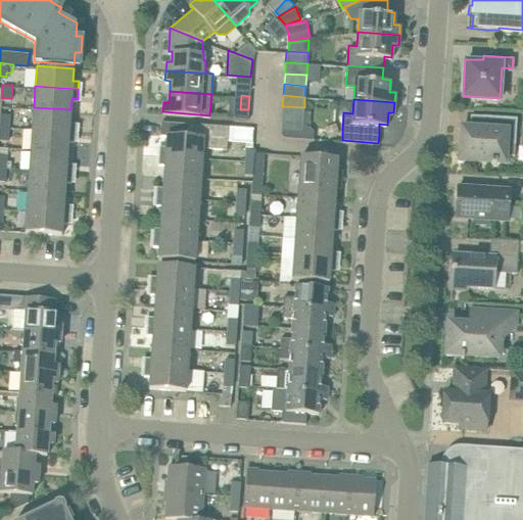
[(303,119),(304,107),(282,106),(282,117),(303,119)]
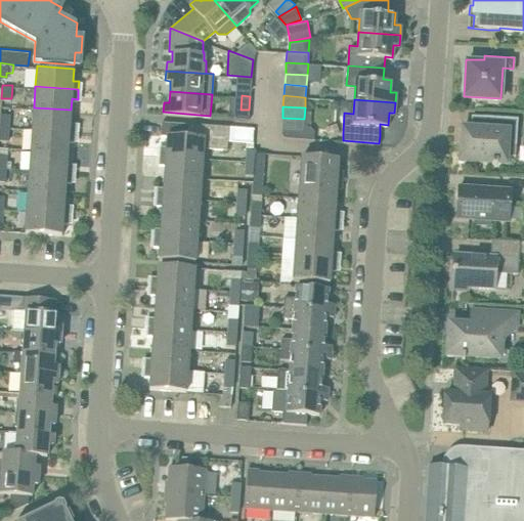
[(70,122),(71,110),(34,107),(33,128),(75,131),(76,122),(70,122)]
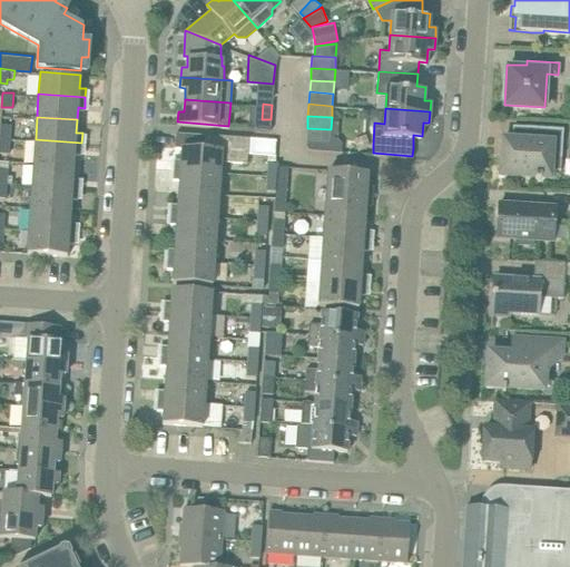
[(0,127),(0,135),(9,136),(10,124),(0,123),(0,127)]
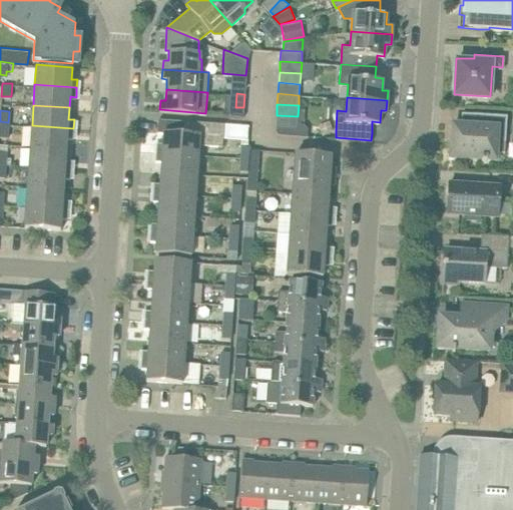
[(461,111),(461,123),(460,134),(452,134),(450,155),(470,156),(482,157),(482,158),(486,158),(486,157),(496,158),(496,150),(504,151),(505,139),(507,114),(481,112),(461,111)]
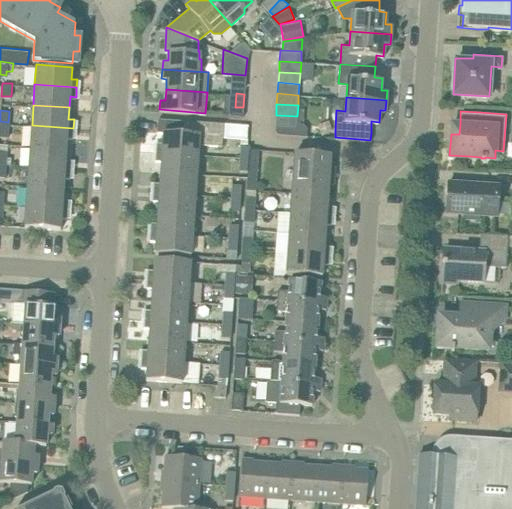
[(296,122),(297,116),(276,115),(275,126),(296,127),(296,122)]
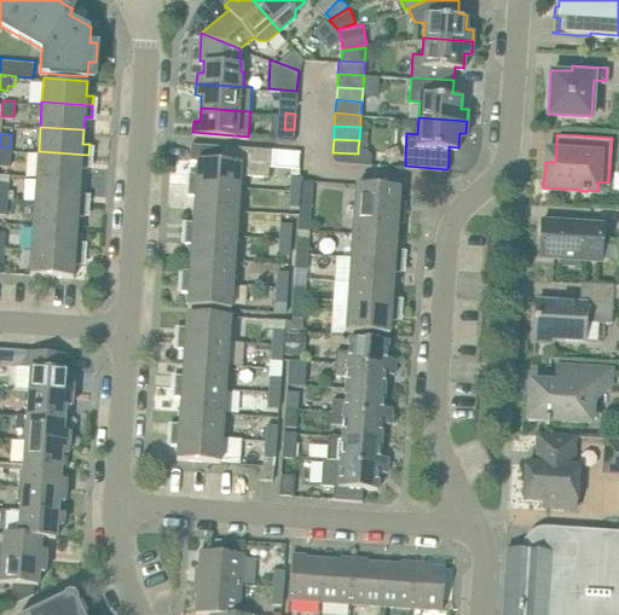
[(189,181),(239,185),(241,173),(268,174),(271,148),(192,141),(191,158),(197,158),(196,172),(189,172),(189,181)]
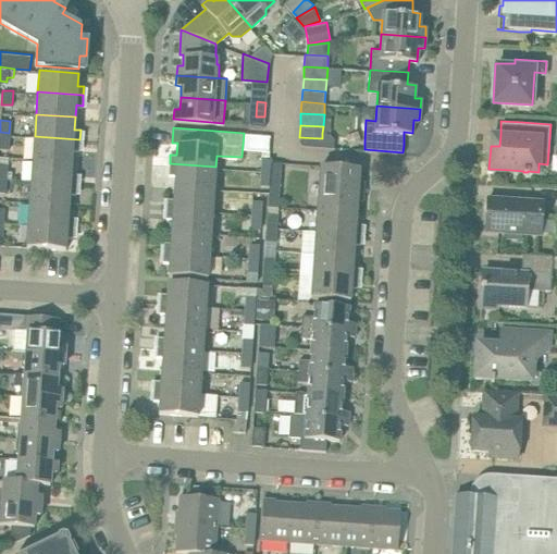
[(9,133),(0,132),(0,147),(8,148),(9,142),(21,143),(22,134),(9,133)]
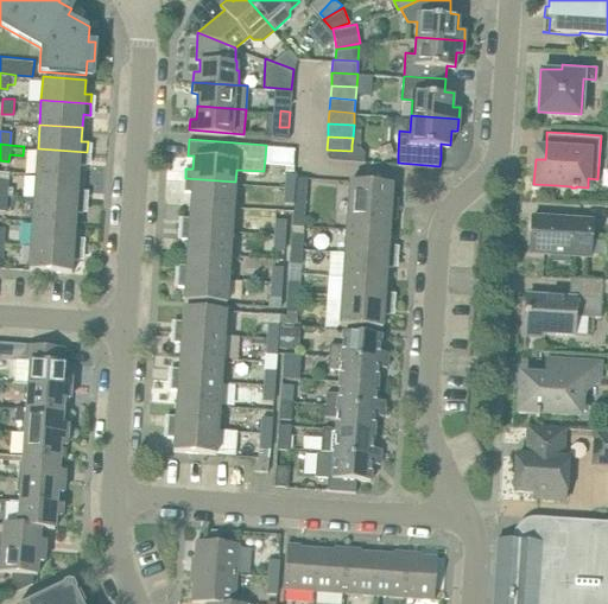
[(352,151),(327,150),(327,154),(330,158),(363,160),(365,151),(360,146),(352,145),(352,151)]
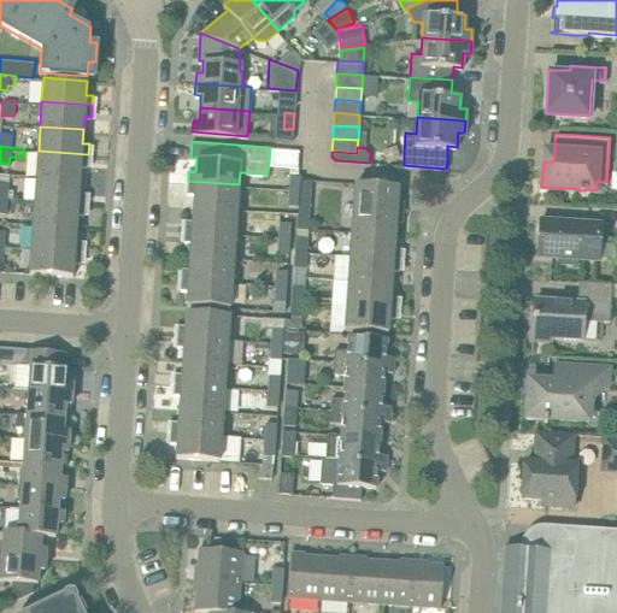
[(39,151),(36,175),(80,177),(81,164),(88,164),(88,154),(39,151)]
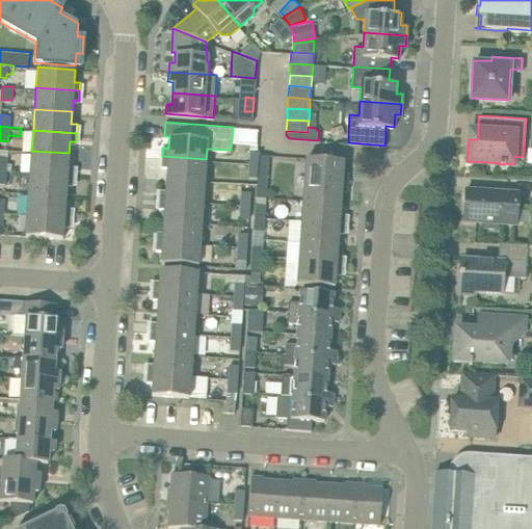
[(249,162),(258,163),(259,150),(250,150),(249,162)]
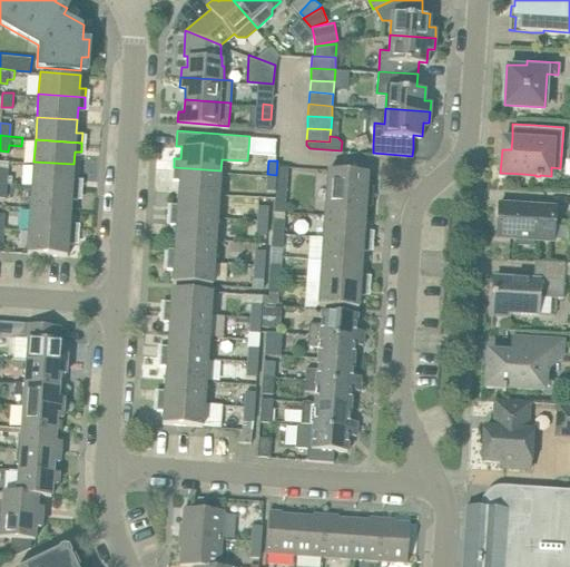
[(275,188),(274,207),(284,208),(287,165),(278,164),(278,160),(277,160),(276,175),(275,188)]
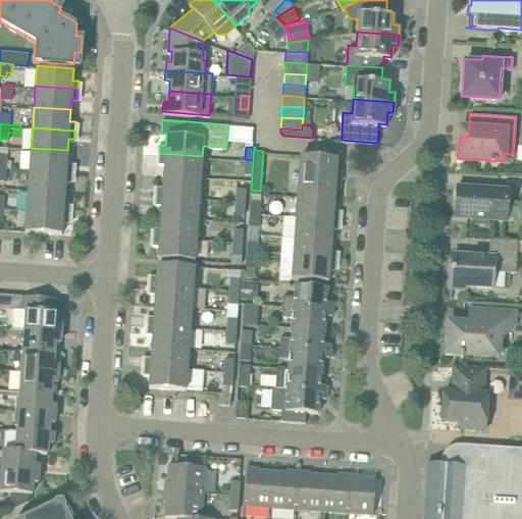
[(66,162),(67,150),(31,148),(30,168),(72,171),(72,162),(66,162)]
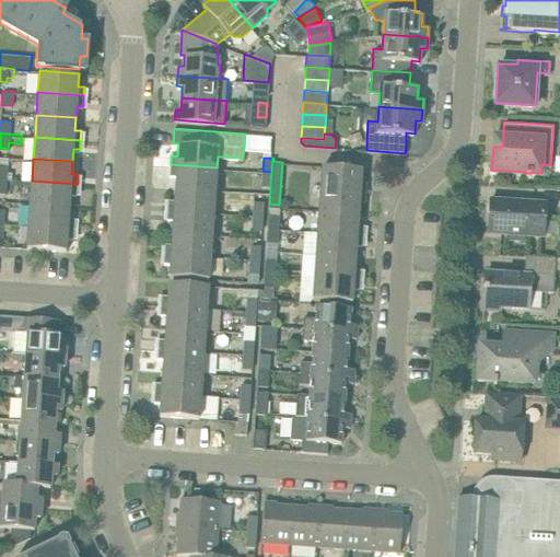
[(176,174),(175,186),(216,189),(217,167),(171,164),(170,174),(176,174)]
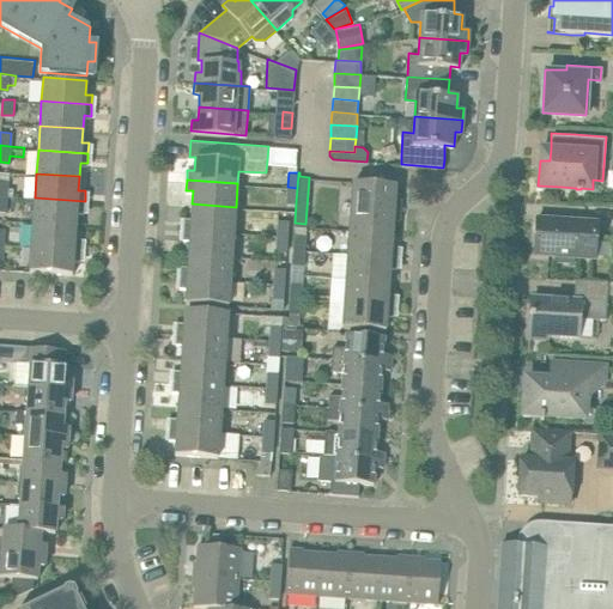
[(352,180),(350,226),(393,230),(393,218),(400,218),(402,198),(395,198),(395,183),(352,180)]
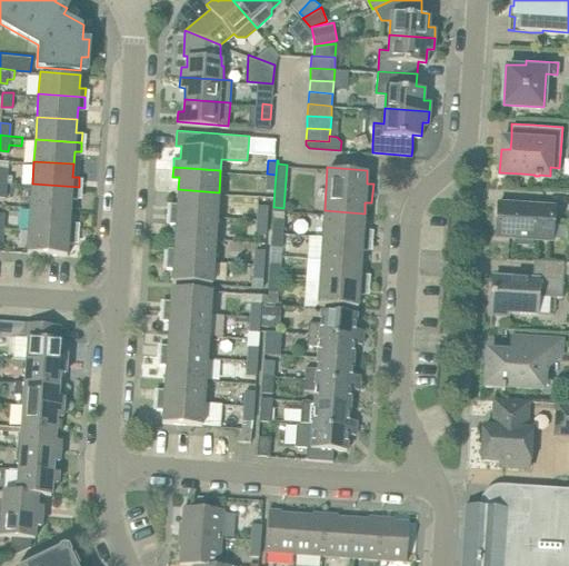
[(266,188),(275,188),(276,175),(267,174),(266,188)]
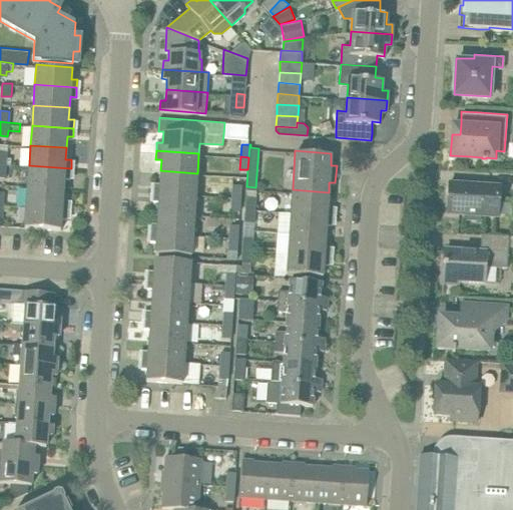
[(70,176),(71,168),(29,165),(27,185),(63,188),(64,176),(70,176)]
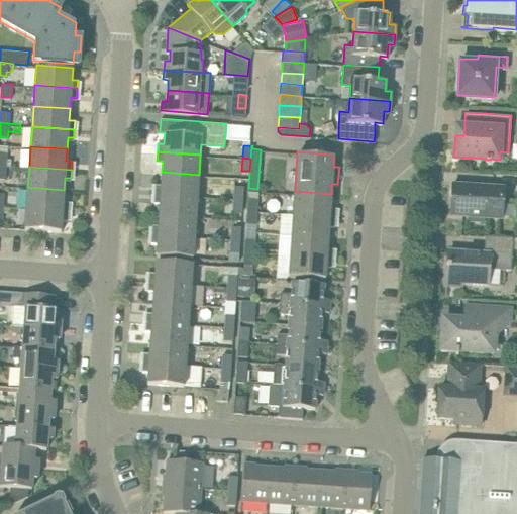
[(156,184),(154,192),(197,195),(199,175),(162,172),(162,184),(156,184)]
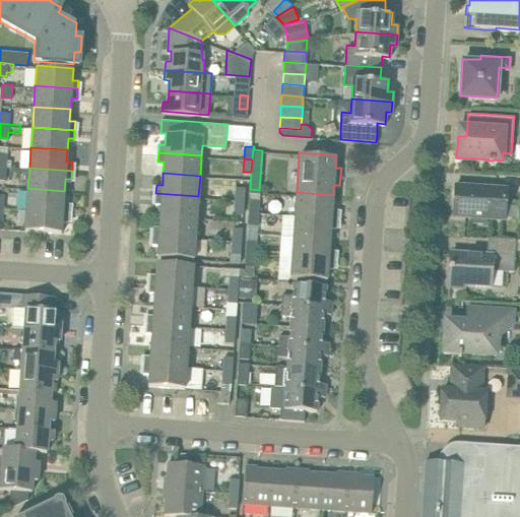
[(455,184),(453,214),(469,215),(469,221),(488,222),(488,216),(505,217),(507,187),(475,185),(455,184)]
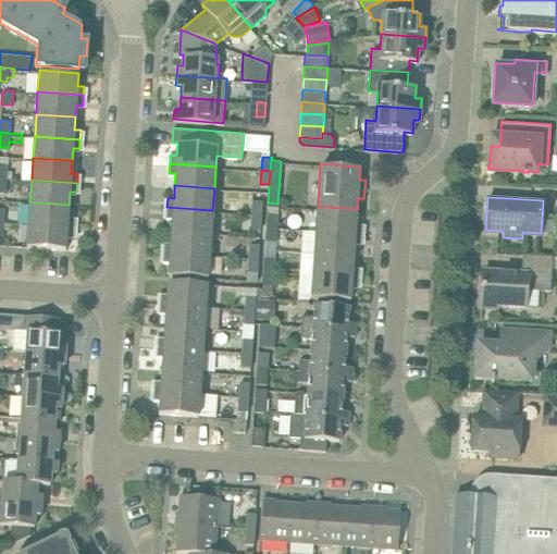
[(251,199),(250,212),(261,213),(262,200),(251,199)]
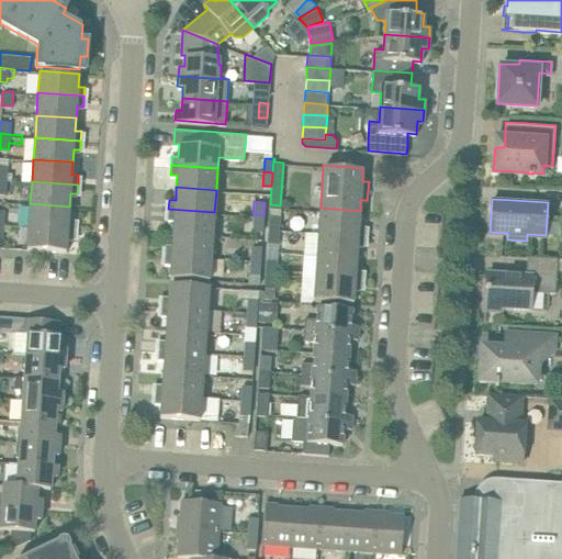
[(69,207),(30,203),(29,225),(75,228),(75,219),(68,219),(69,207)]
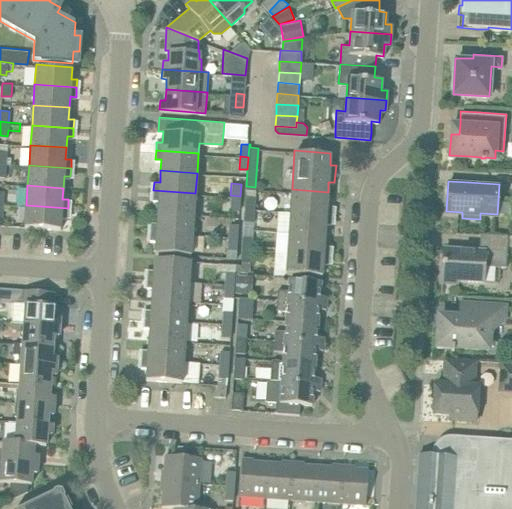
[(246,186),(245,208),(254,208),(255,187),(246,186)]
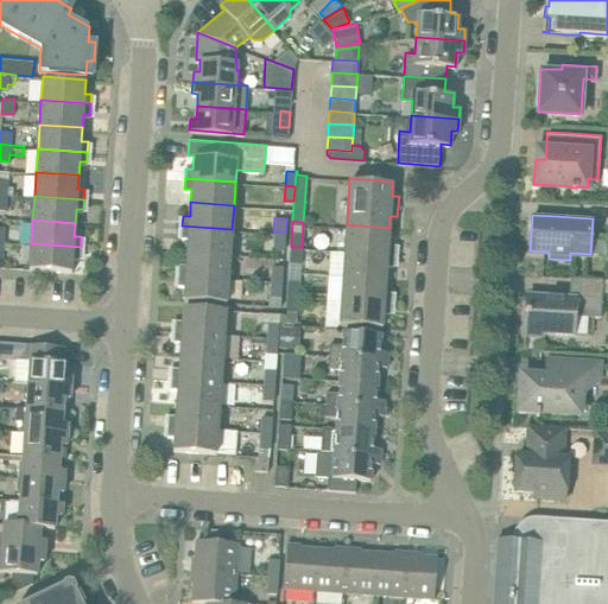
[(388,243),(390,228),(347,224),(344,250),(394,254),(396,243),(388,243)]
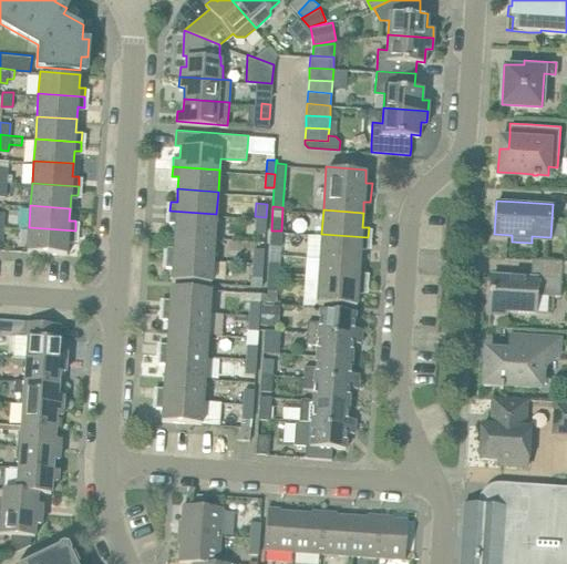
[(216,214),(169,211),(168,221),(175,221),(175,234),(215,236),(216,214)]
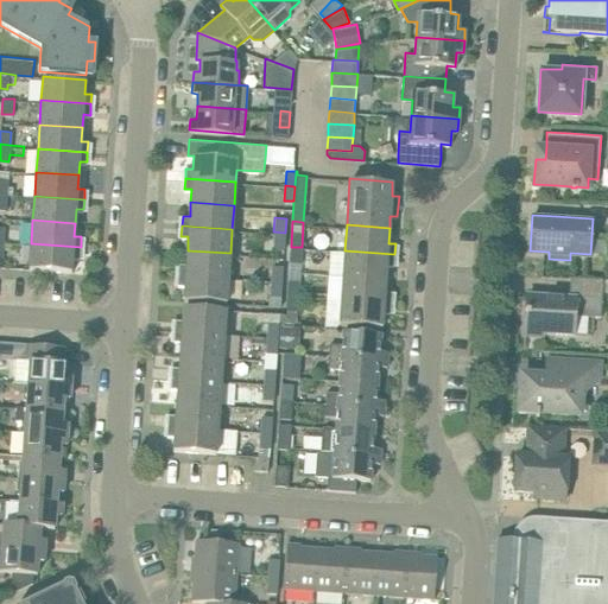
[(284,248),(285,233),(273,231),(273,247),(284,248)]
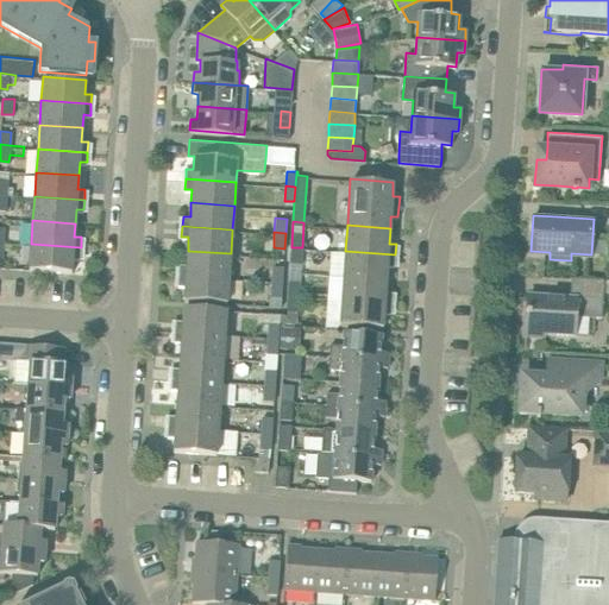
[(80,257),(81,247),(31,244),(29,268),(71,271),(73,257),(80,257)]
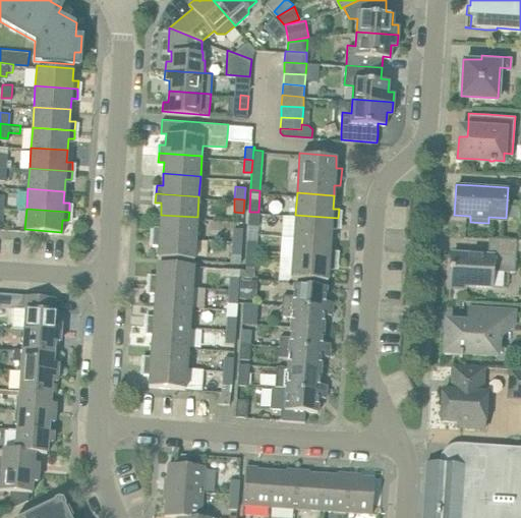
[(257,225),(258,212),(249,212),(248,224),(257,225)]
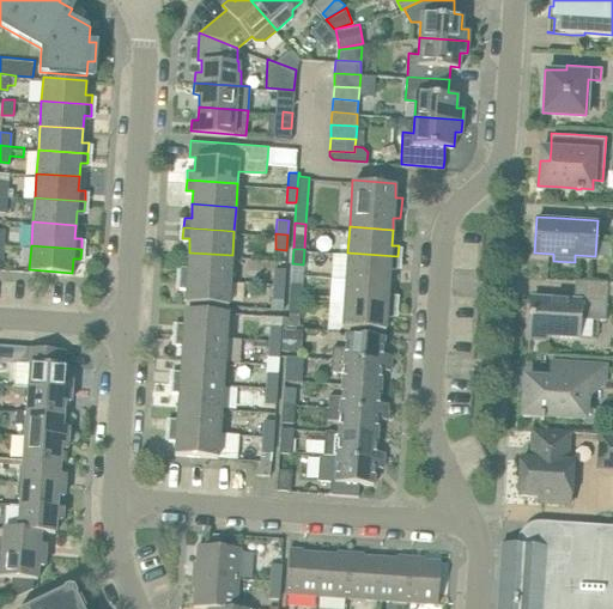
[(232,255),(189,253),(188,266),(181,266),(180,276),(230,279),(232,255)]
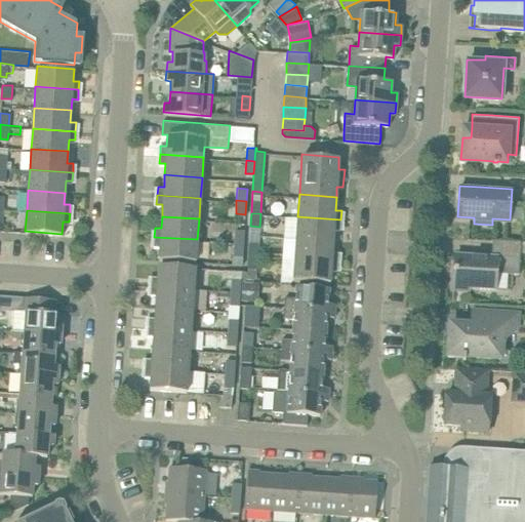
[(297,216),(296,236),(333,238),(334,228),(340,228),(340,219),(297,216)]
